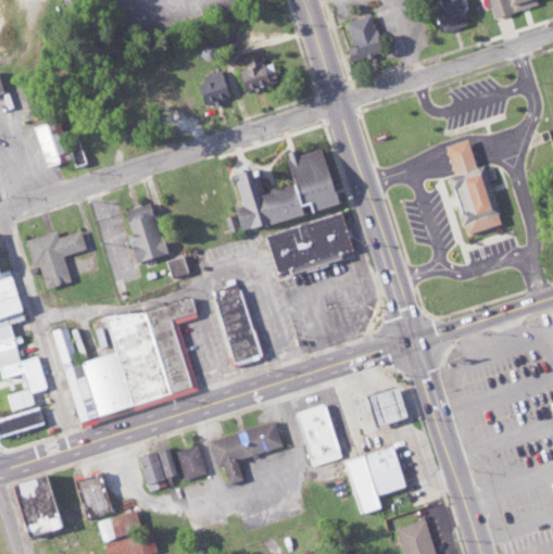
[(468,27),(465,7),(468,5),(466,0),(435,0),(441,33),(468,27)]
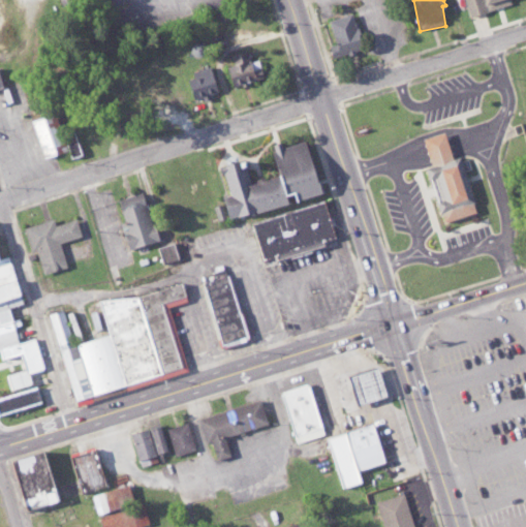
[(466,0),(472,18),(513,5),(511,0),(466,0)]
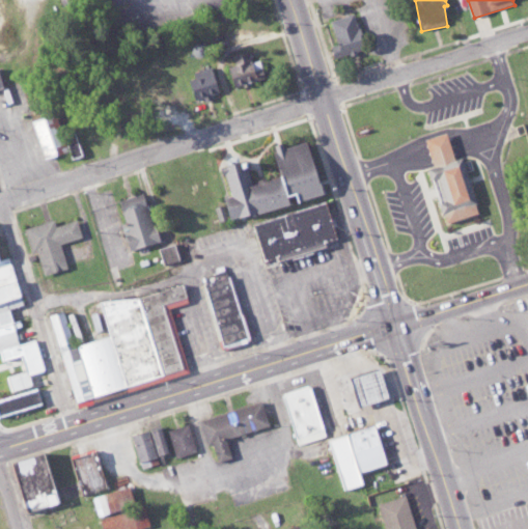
[(366,52),(356,15),(331,21),(339,51),(333,53),(334,60),(366,52)]
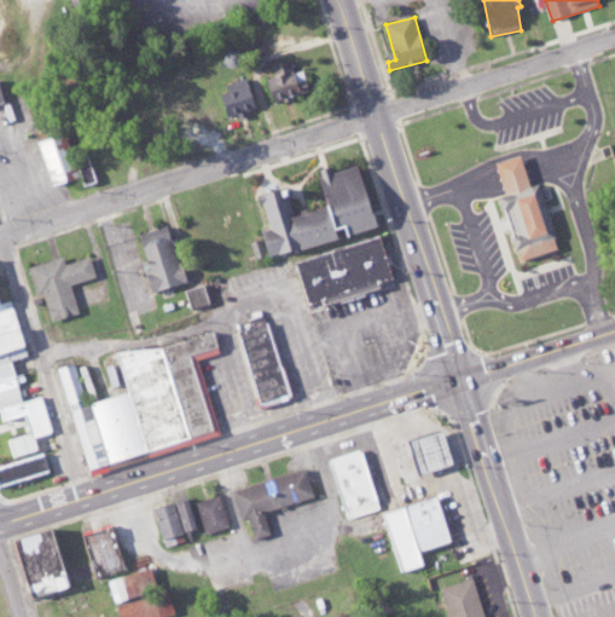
[(295,73),(291,59),(274,64),(277,76),(266,79),(272,103),(311,93),(305,70),(295,73)]
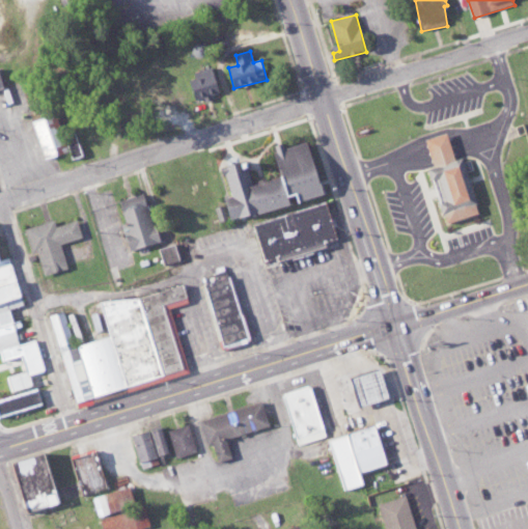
[(189,82),(192,102),(210,99),(209,96),(220,94),(217,68),(194,72),(195,81),(189,82)]
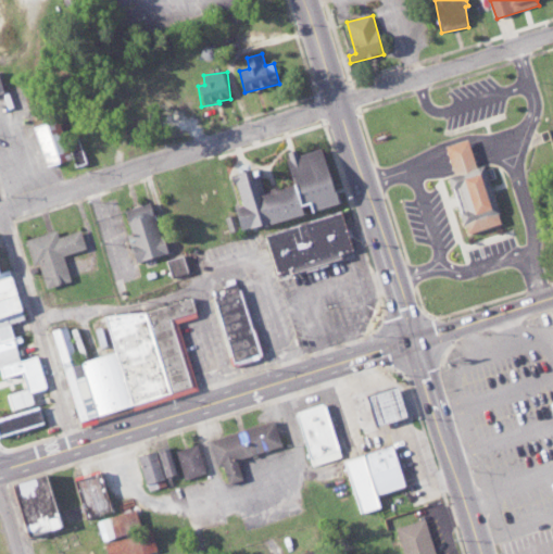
[(27,88),(12,93),(21,118),(36,113),(27,88)]
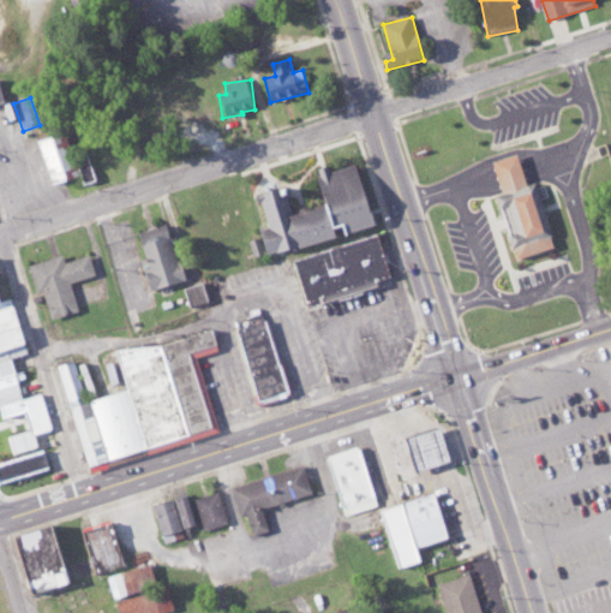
[(52,185),(82,177),(84,185),(99,180),(90,155),(71,160),(64,132),(39,140),(52,185)]
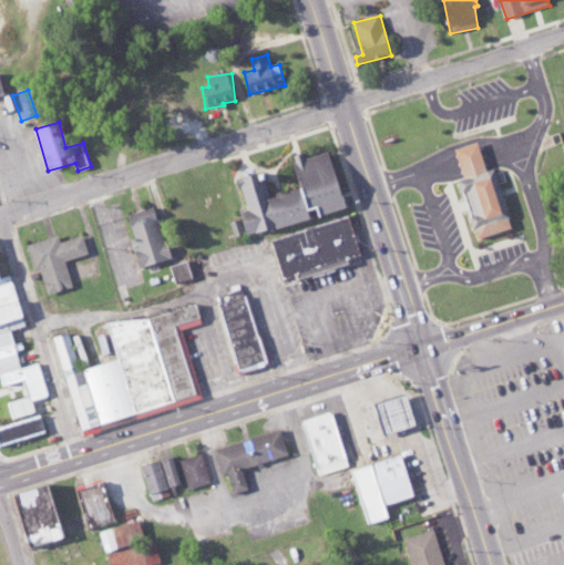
[(454,150),(463,180),(459,181),(475,239),(512,229),(495,170),(485,172),(479,143),(454,150)]
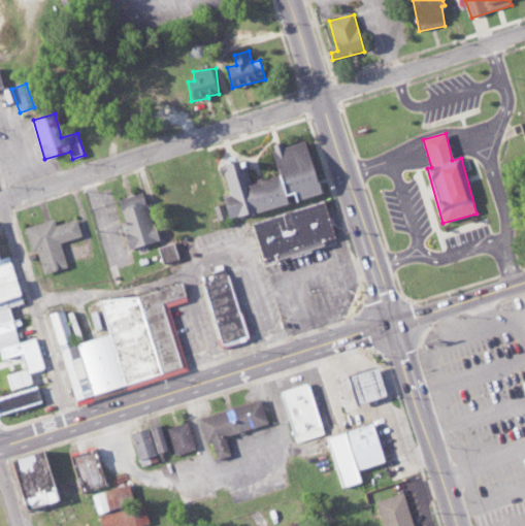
[(270,145),(277,177),(249,184),(243,162),(222,166),(228,196),(222,197),(224,205),(217,206),(219,221),(286,205),(284,195),(291,194),(293,201),(320,195),(314,164),(310,165),(305,142),(283,148),(282,142),(270,145)]
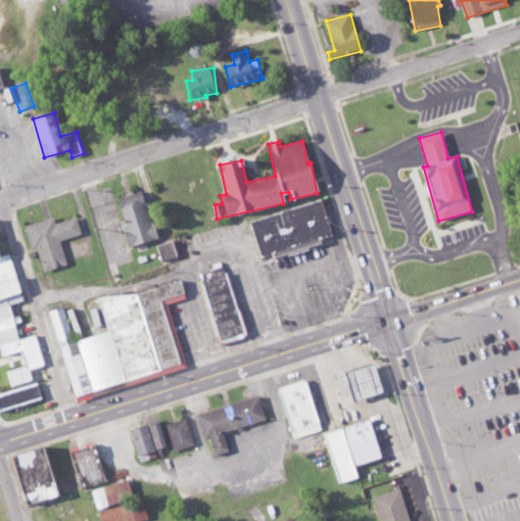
[(128,247),(156,239),(142,191),(124,196),(126,201),(120,203),(126,225),(121,226),(128,247)]
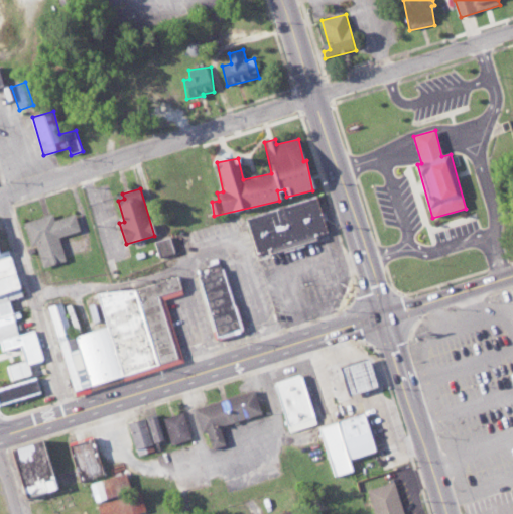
[(247,217),(257,254),(270,250),(271,254),(315,242),(314,236),(329,232),(319,198),(247,217)]
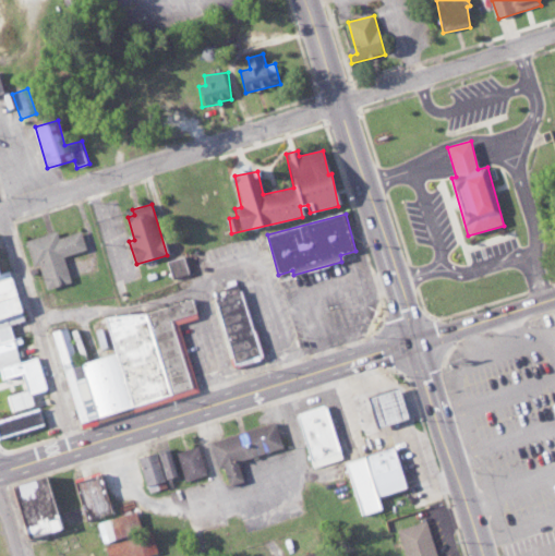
[(83,232),(60,239),(58,232),(27,241),(34,267),(40,266),(47,290),(72,283),(65,256),(87,251),(83,232)]
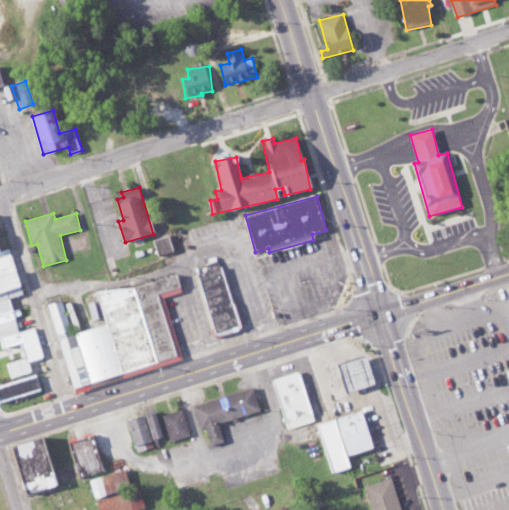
[(159,256),(174,252),(169,236),(155,240),(159,256)]
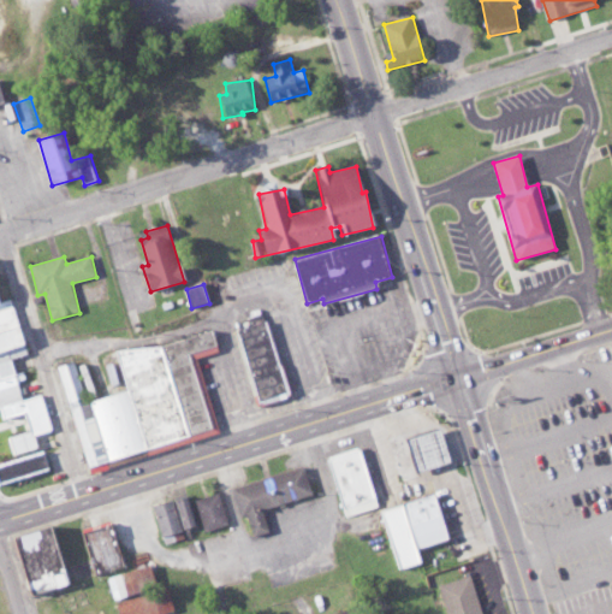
[(0,412),(3,420),(24,414),(29,432),(7,438),(13,455),(37,448),(35,436),(54,431),(43,394),(29,399),(24,384),(29,384),(25,371),(31,369),(12,299),(0,302),(0,412)]
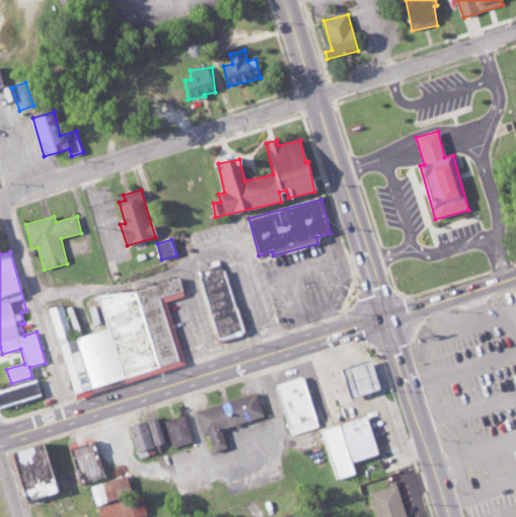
[(218,341),(244,335),(227,268),(202,274),(218,341)]
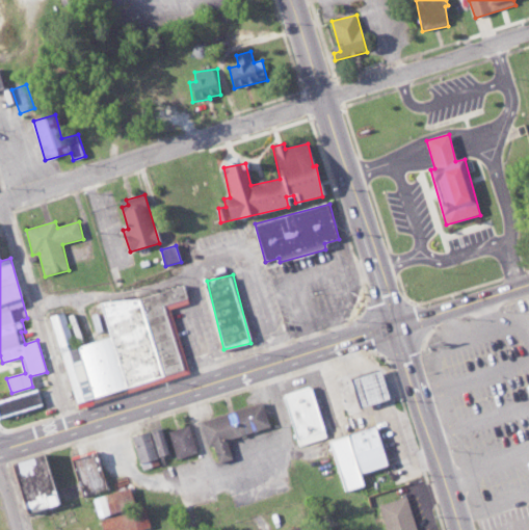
[(190,376),(173,310),(189,305),(184,285),(101,308),(109,338),(75,347),(65,313),(52,316),(75,402),(127,389),(127,390),(153,382),(154,386),(190,376)]
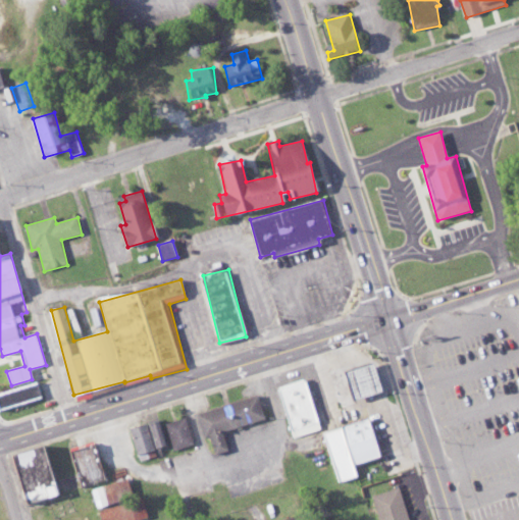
[(353,402),(382,392),(372,363),(343,373),(353,402)]
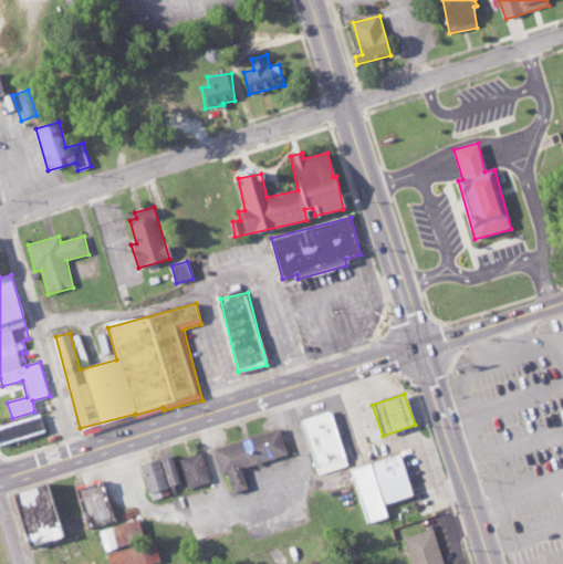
[(332,411),(302,420),(318,476),(348,467),(332,411)]
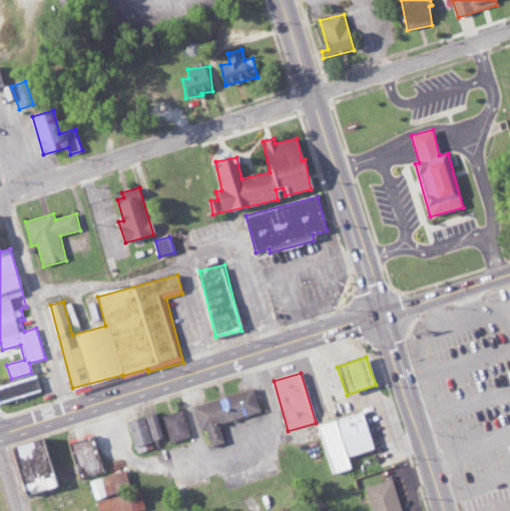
[(0,384),(0,403),(40,393),(35,375),(0,384)]
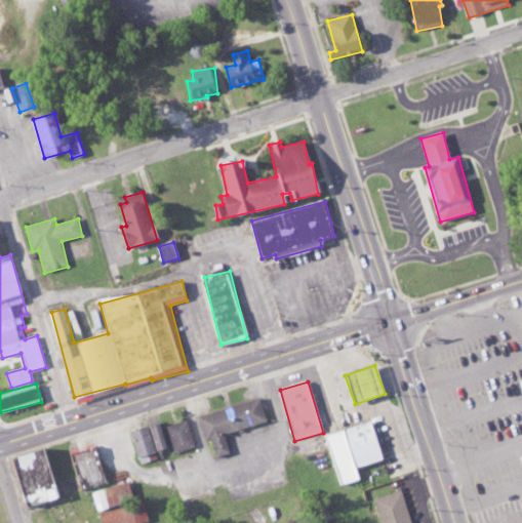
[(268,421),(261,398),(198,417),(206,441),(211,439),(217,458),(233,454),(227,434),(268,421)]
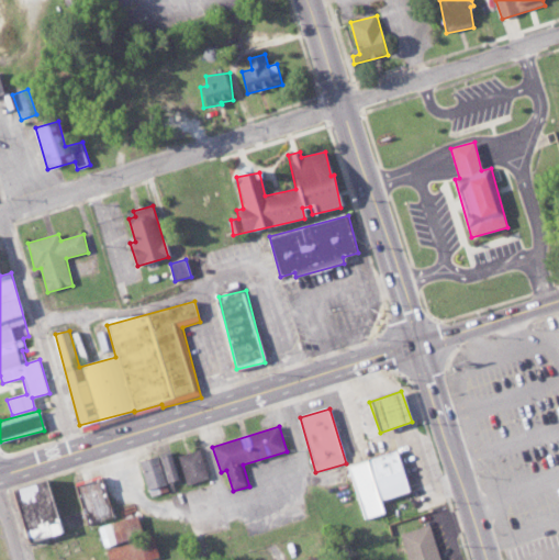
[(211,479),(202,450),(180,456),(188,485),(211,479)]
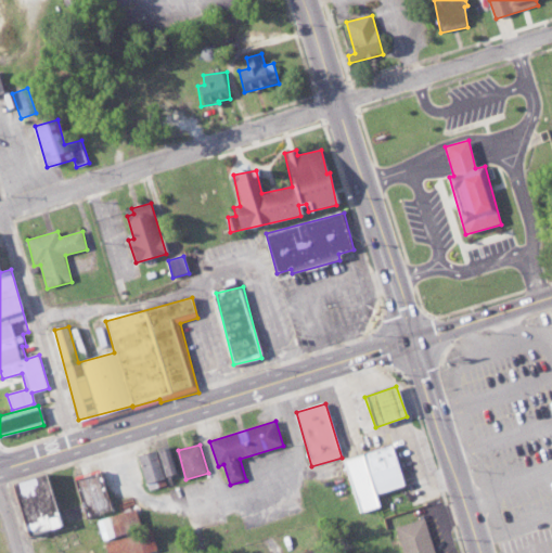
[(179,474),(170,447),(138,457),(150,492),(168,486),(165,478),(179,474)]
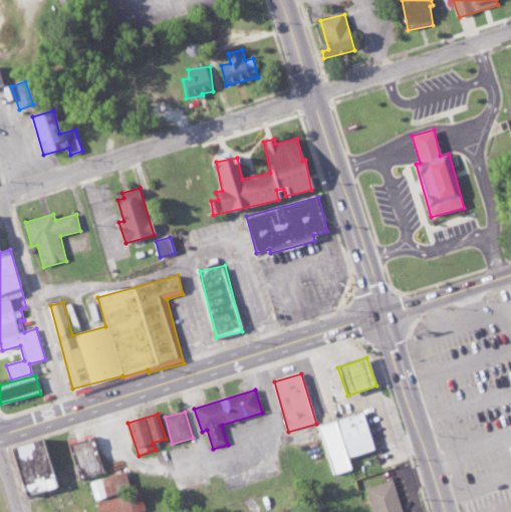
[(331,475),(351,471),(348,456),(373,450),(364,414),(319,424),(331,475)]
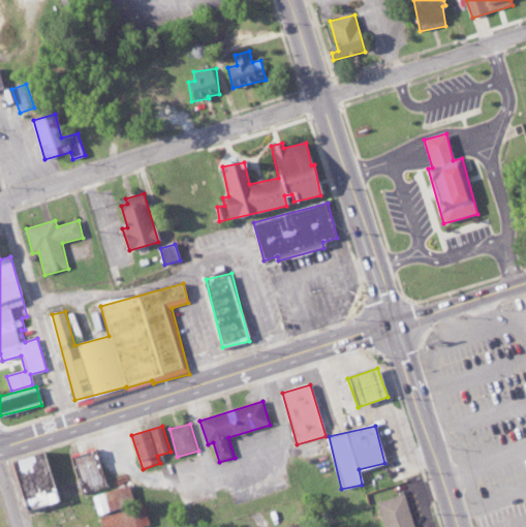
[(84,494),(109,488),(100,450),(74,455),(84,494)]
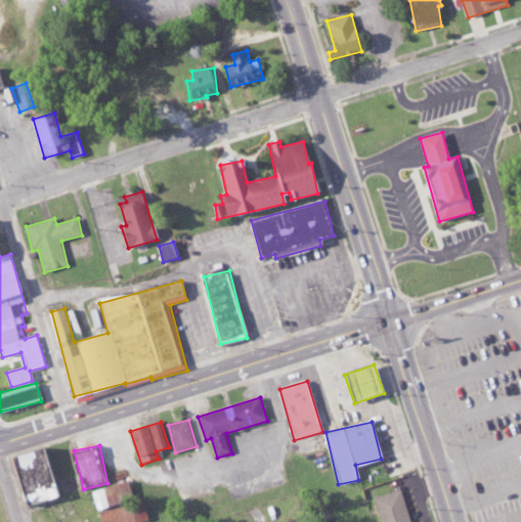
[(11,457),(26,508),(55,498),(41,448),(11,457)]
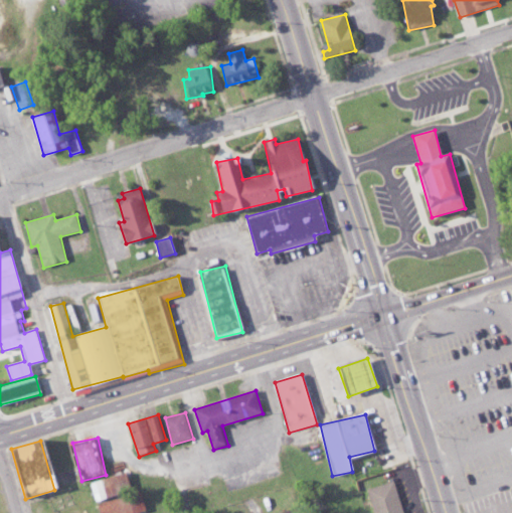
[(142,512),(147,511),(142,491),(135,493),(129,473),(95,481),(101,502),(98,503),(100,512),(142,512)]
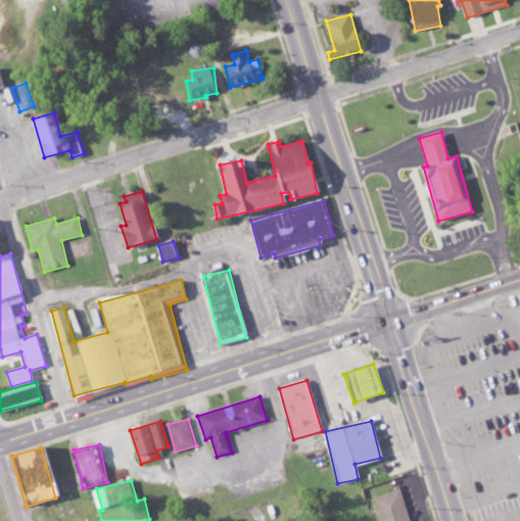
[(410,520),(402,488),(374,496),(380,520),(410,520)]
